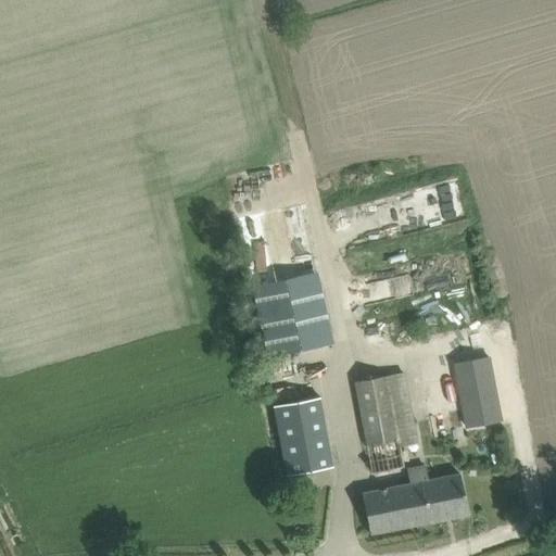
[(269,357),(330,344),(301,206),(239,219),(269,357)]
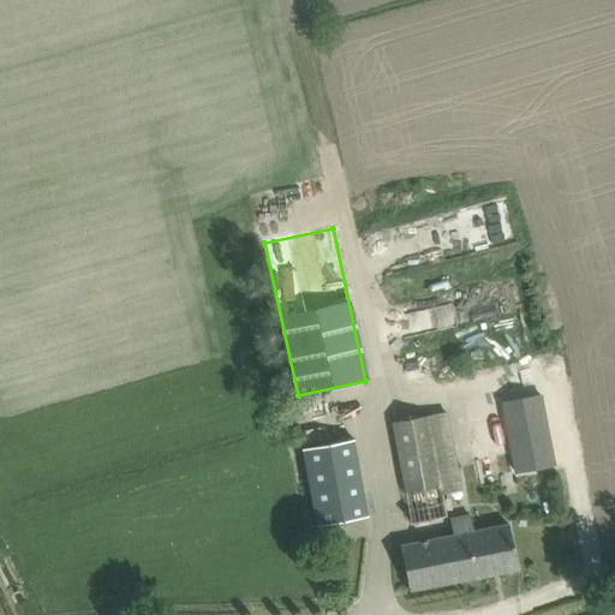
[(402,315),(407,336),(460,324),(454,303),(402,315)]
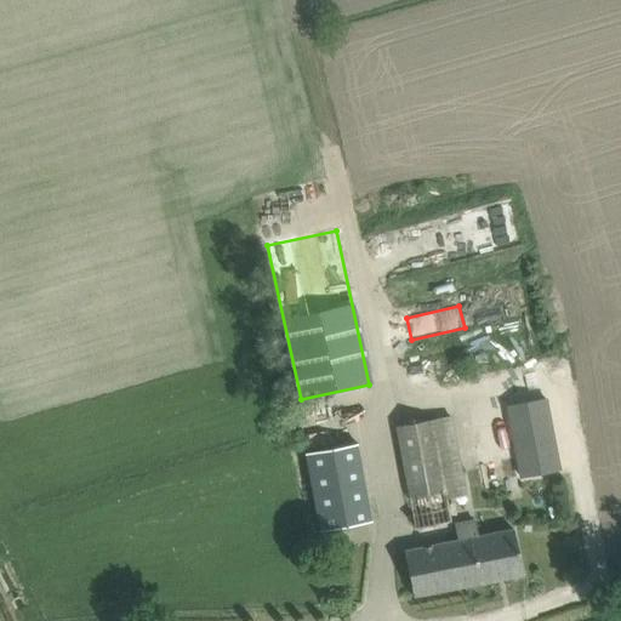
[(560,469),(547,398),(508,405),(523,477),(560,469)]
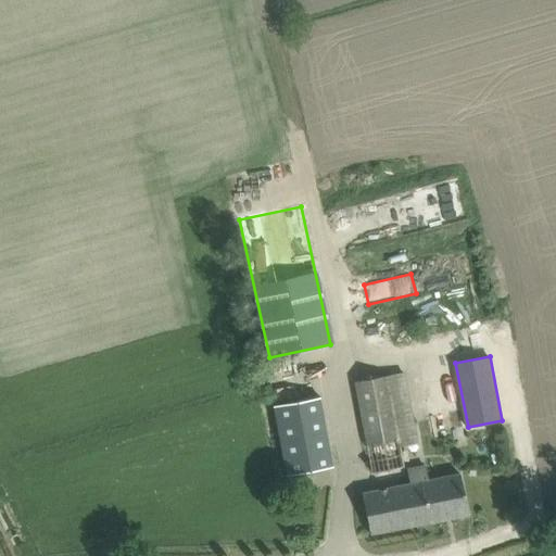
[(355,381),(365,433),(373,472),(404,467),(401,446),(418,443),(404,371),(355,381)]
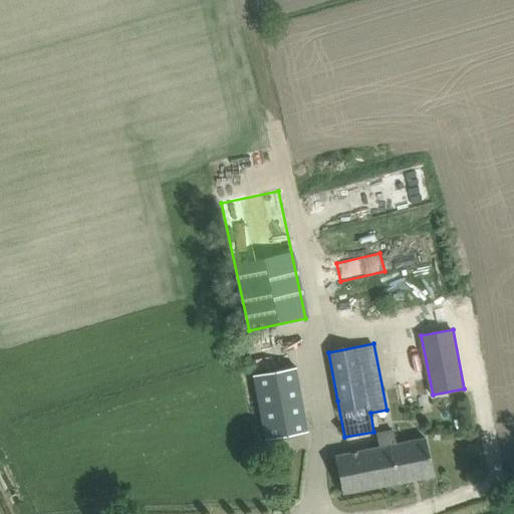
[(295,367),(253,375),(265,440),(269,439),(307,432),(295,367)]
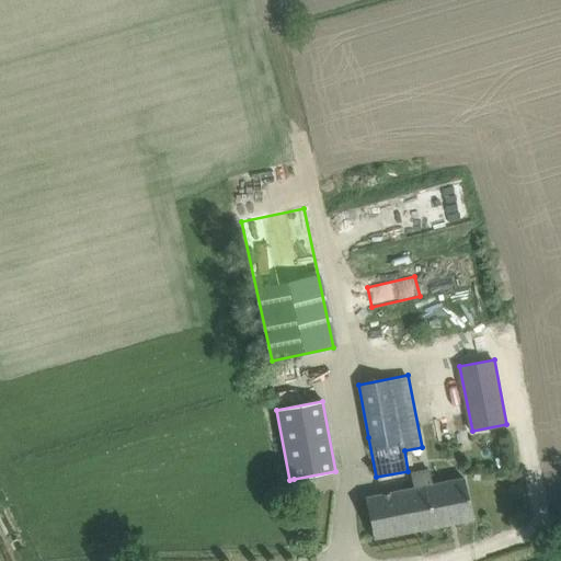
[(414,489),(410,489),(418,530),(472,519),(464,479),(431,485),(428,471),(411,474),(414,489)]
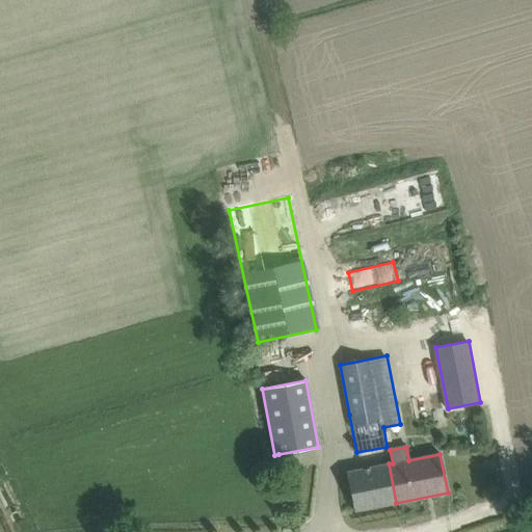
[(389,463),(346,472),(354,511),(396,503),(389,463)]
